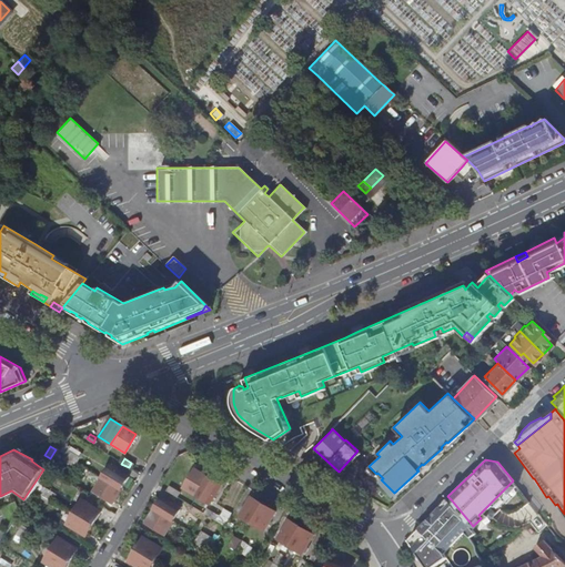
[(98,477),(117,489),(124,477),(104,466),(98,477)]
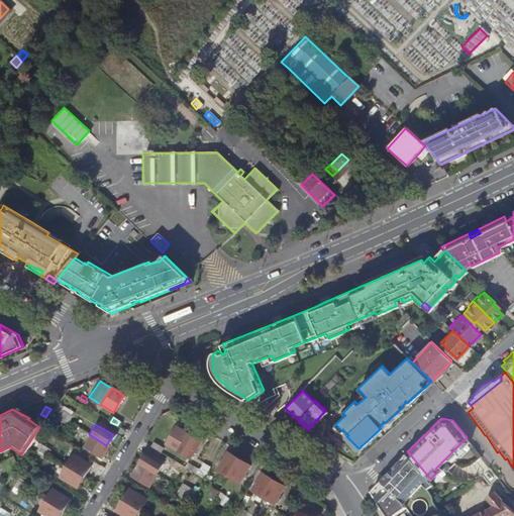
[(179,449),(189,432),(176,424),(166,441),(179,449)]
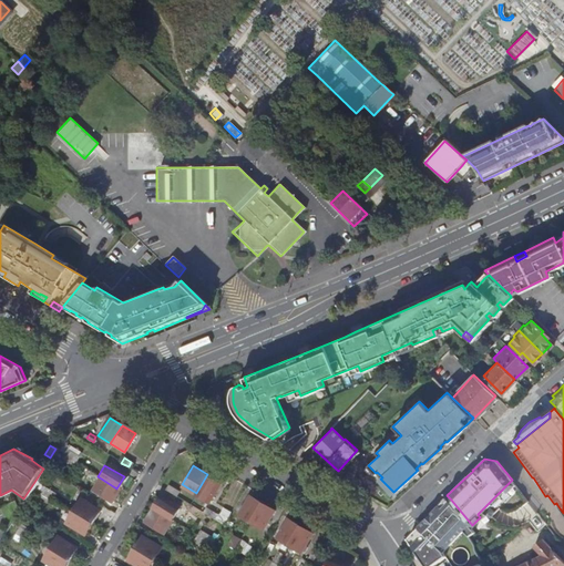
[(376,473),(368,465),(365,469),(377,481),(380,479),(382,477),(377,472),(376,473)]
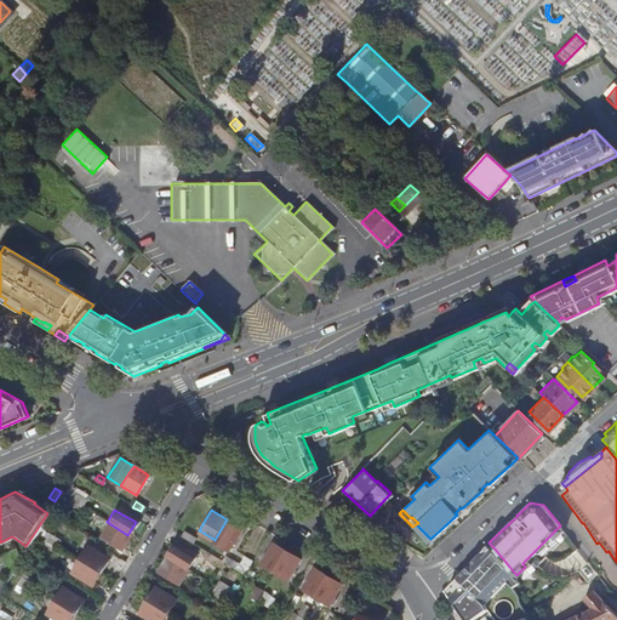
[(227,519),(215,540),(228,547),(240,527),(227,519)]
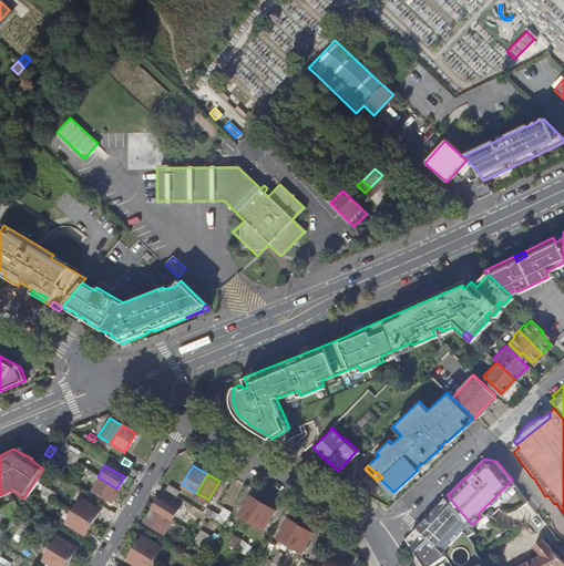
[(116,489),(98,476),(89,491),(108,503),(116,489)]
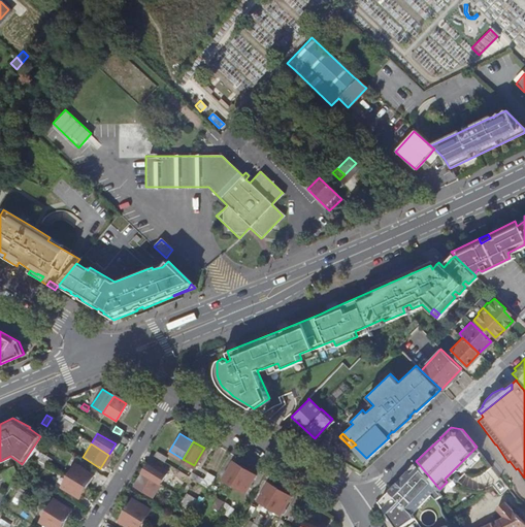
[(233,484),(243,465),(232,459),(222,476),(233,484)]
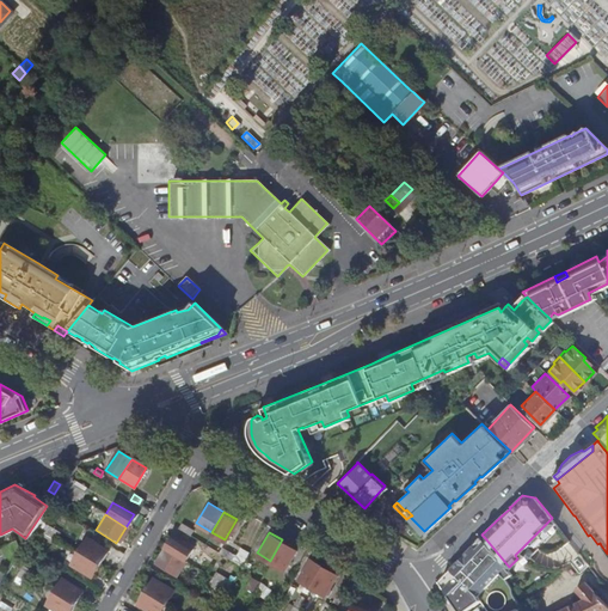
[(519,610),(517,608),(520,606),(511,588),(504,578),(513,572),(509,567),(485,538),(481,535),(459,560),(437,581),(458,610),(462,610),(465,610),(464,610),(519,610)]
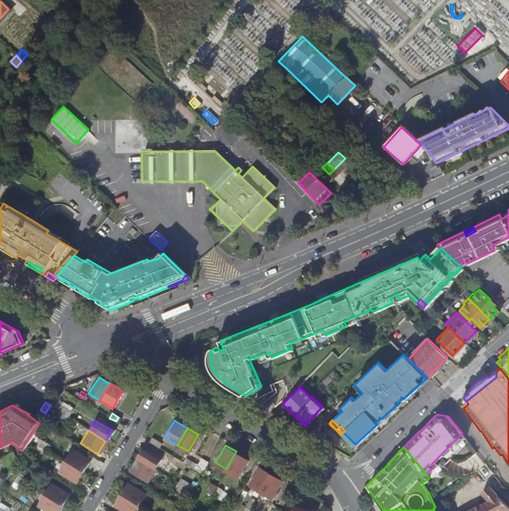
[(136,459),(153,469),(159,458),(142,448),(136,459)]
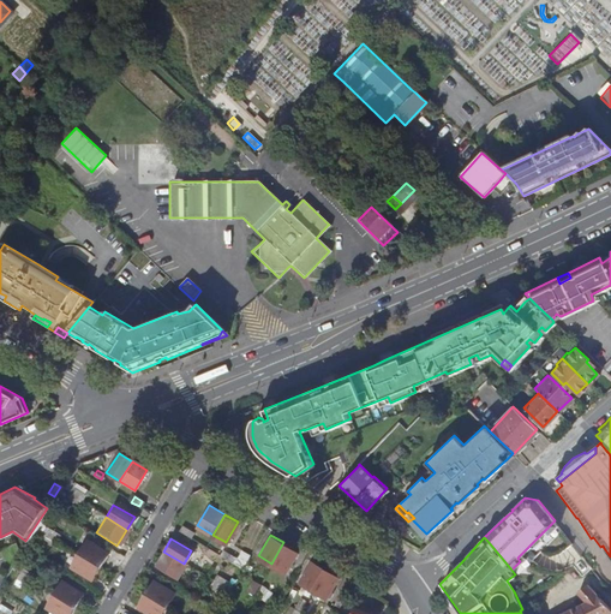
[(77,553),(99,566),(106,553),(85,540),(77,553)]
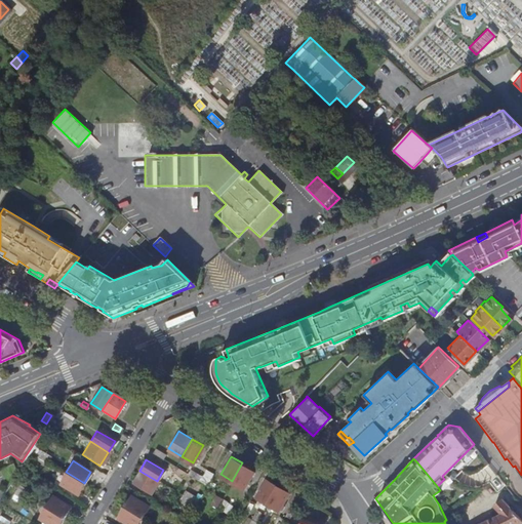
[(242,462),(232,481),(242,488),(253,470),(242,462)]
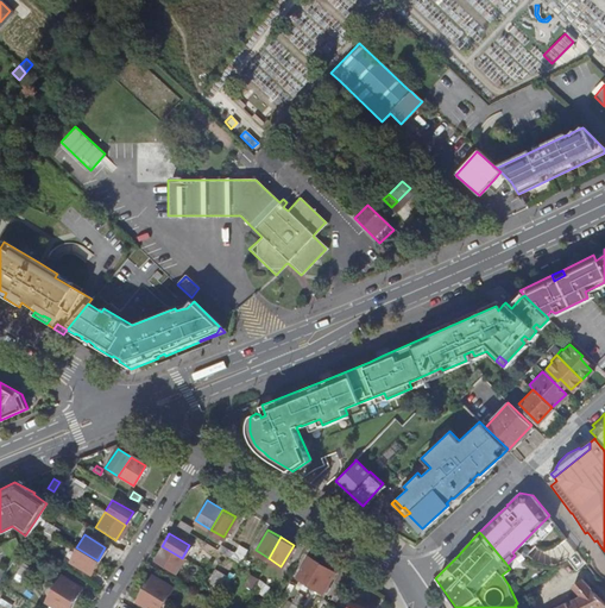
[(182,558),(162,546),(152,561),(172,572),(182,558)]
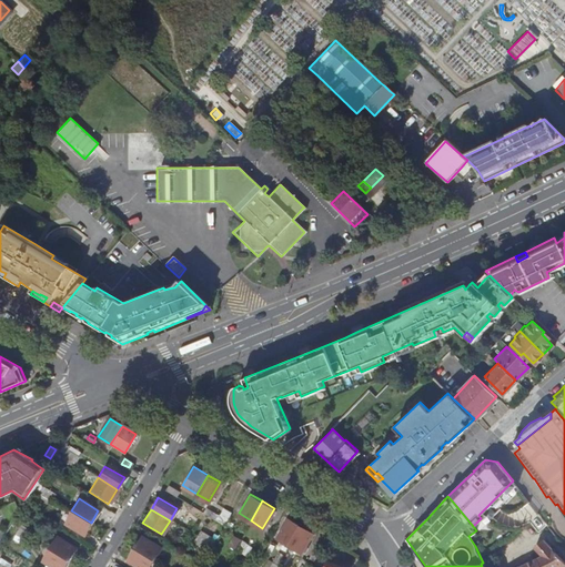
[(91,523),(71,510),(63,524),(83,536),(91,523)]
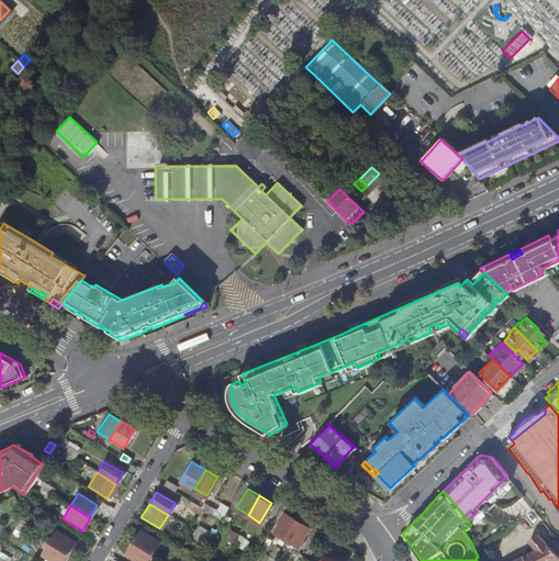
[(284,538),(297,518),(286,512),(274,530),(284,538)]
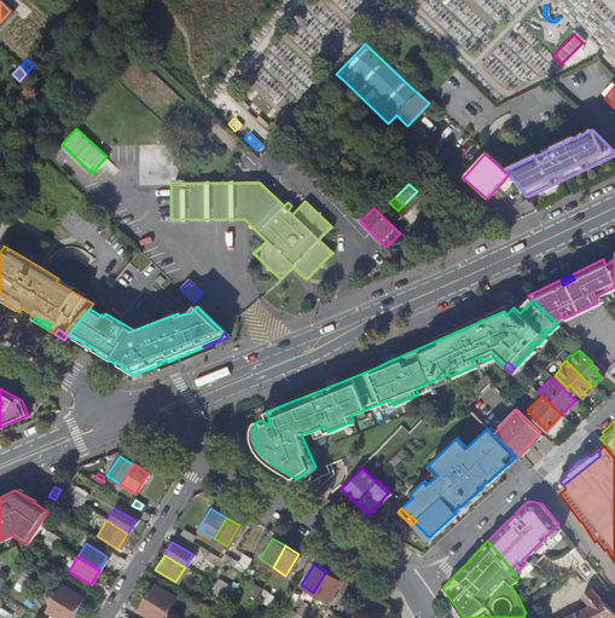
[(326,571),(313,593),(328,601),(341,579),(326,571)]
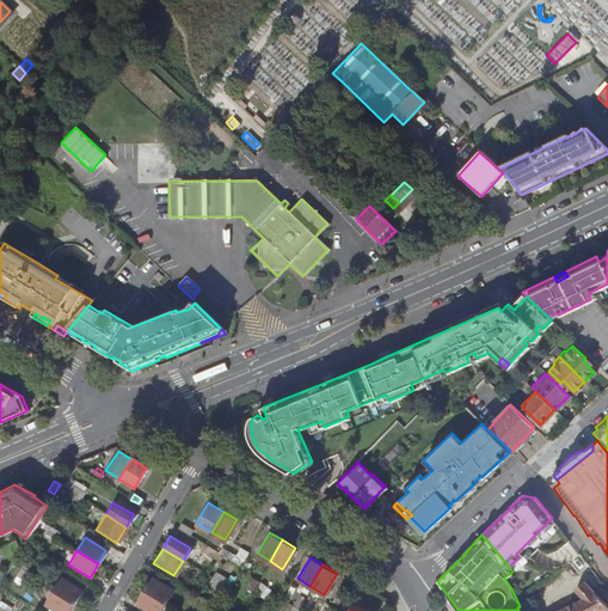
[(31,574),(24,570),(20,575),(28,580),(31,574)]
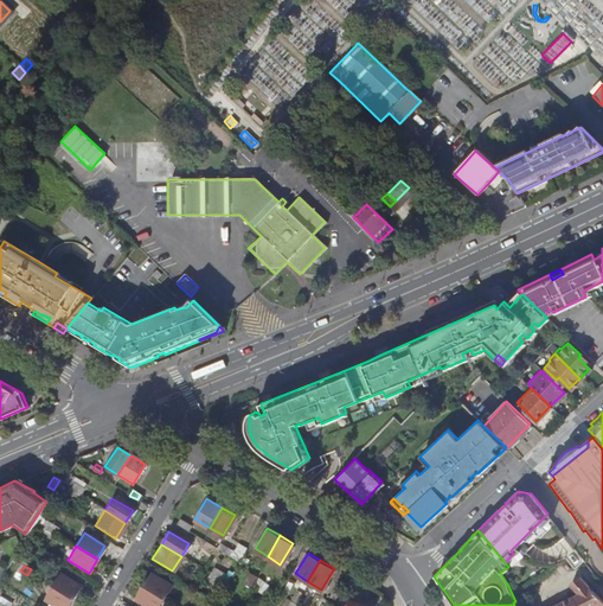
[(141,586),(162,599),(170,586),(149,573),(141,586)]
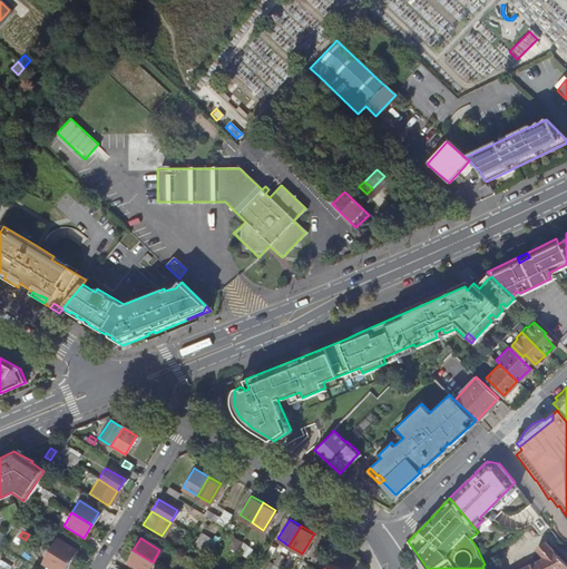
[(48,551),(68,563),(75,551),(56,539),(48,551)]
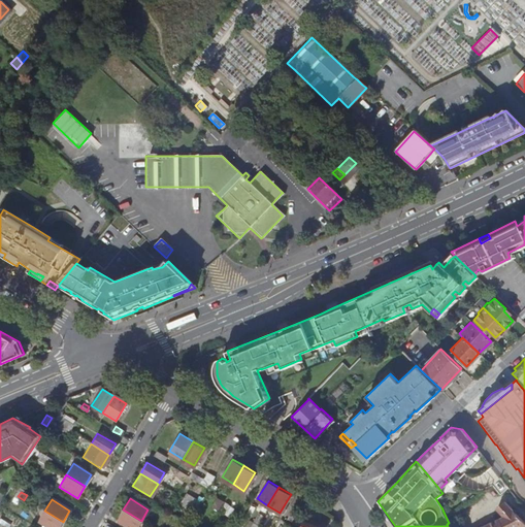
[(224,499),(220,505),(224,508),(228,502),(224,499)]
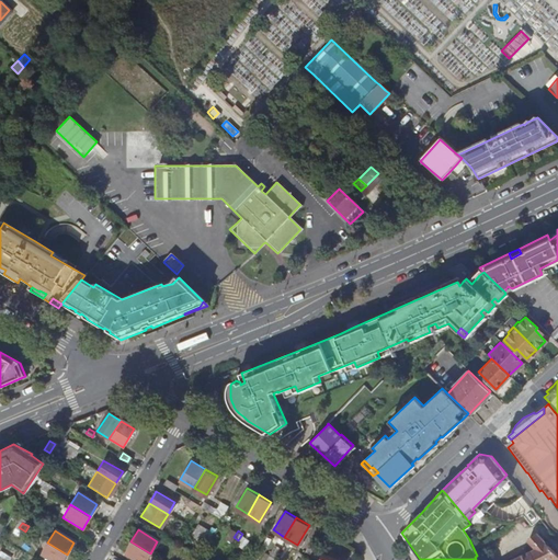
[(536,559),(553,559),(557,558),(557,556),(536,532),(526,539),(535,548),(530,551),(536,559)]
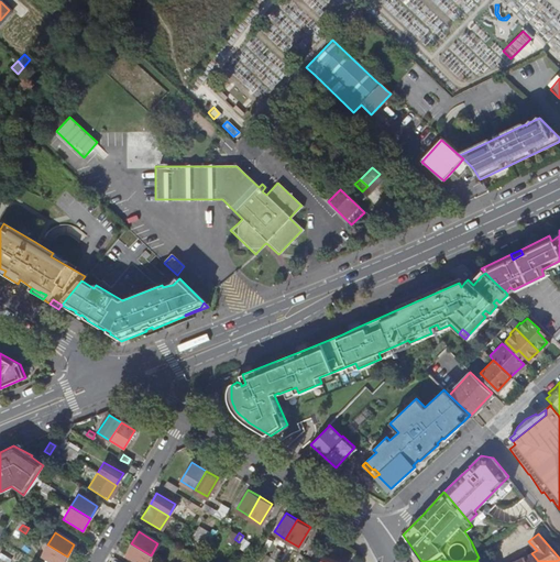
[(145,561),(151,555),(131,543),(124,555),(133,561),(145,561)]
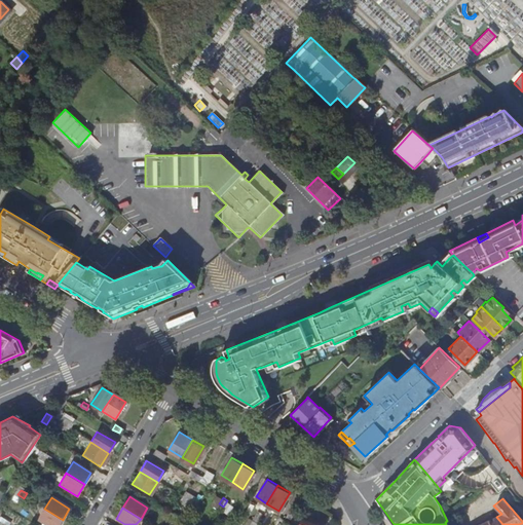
[(59,524),(63,520),(44,509),(37,520),(45,524),(59,524)]
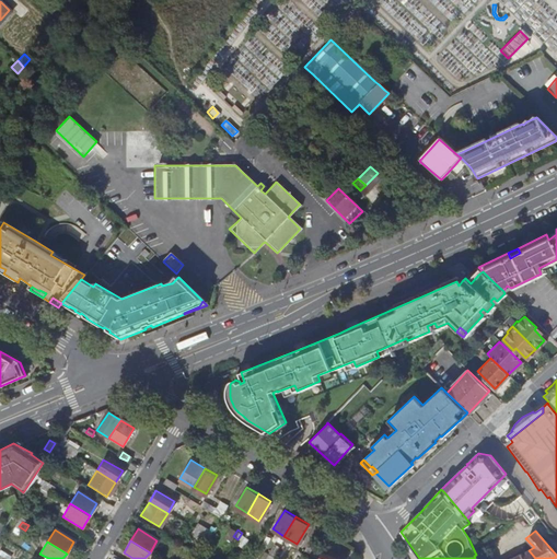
[(306,543),(302,550),(308,554),(312,546),(306,543)]
